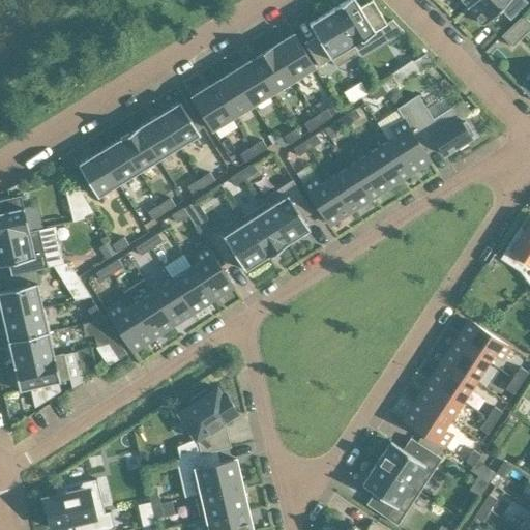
[(358,55),(360,58),(361,57),(354,45),(381,28),(388,40),(404,31),(392,20),(386,23),(372,0),(360,7),(355,0),(347,0),(331,9),(358,55)]
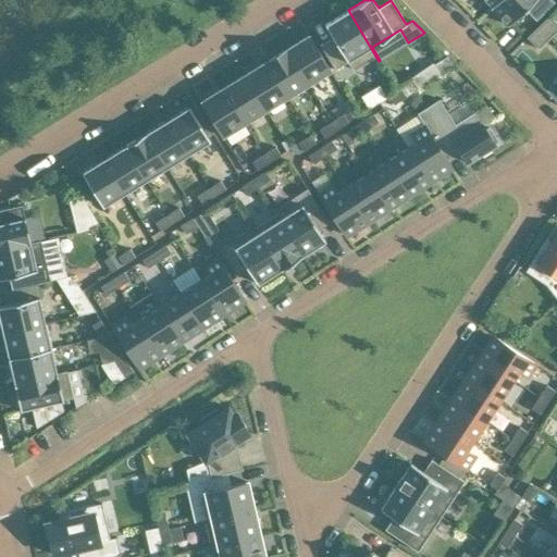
[(500,0),(492,9),(508,26),(534,0),(500,0)]
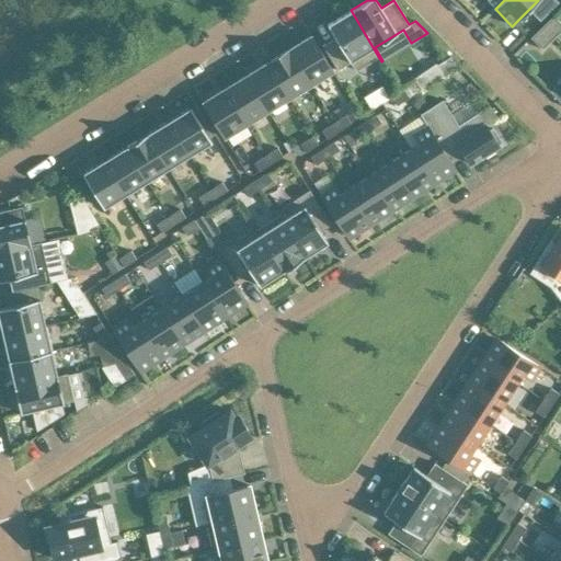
[(379,58),(351,10),(327,24),(335,37),(322,46),(338,70),(350,63),(356,72),(379,58)]
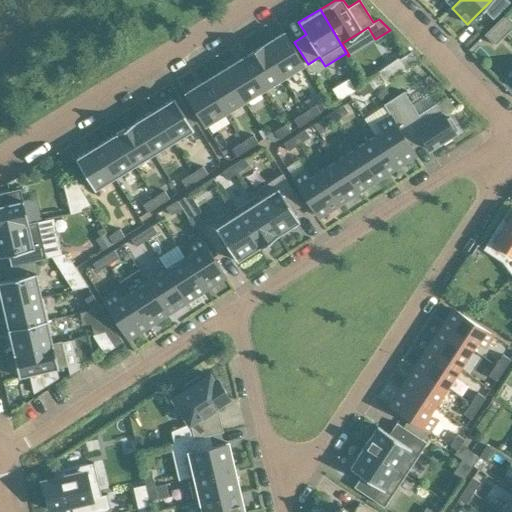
[(495,24),(505,35),(511,28),(511,21),(505,14),(495,24)]
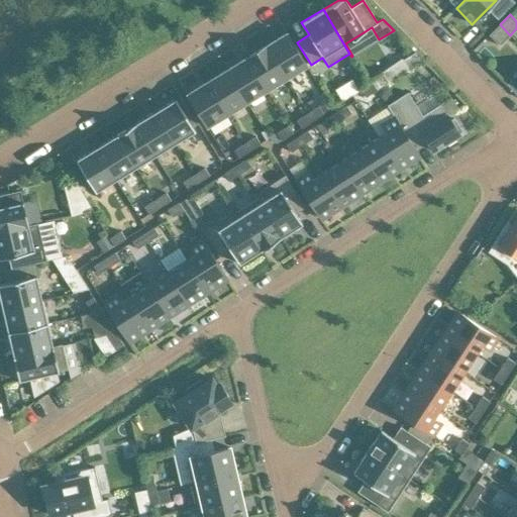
[(500,24),(489,34),(500,45),(510,35),(500,24)]
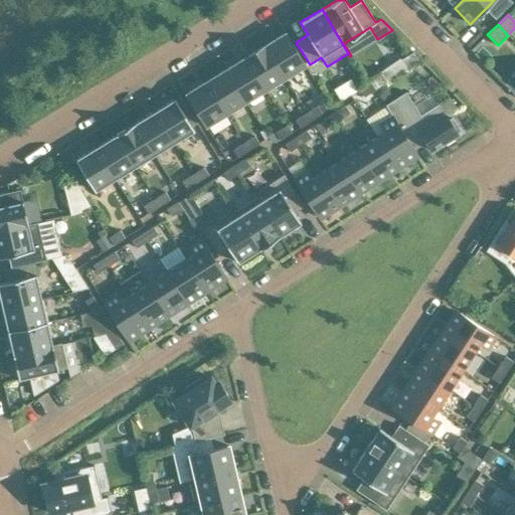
[(266,45),(286,77),(305,64),(286,32),(266,45)]
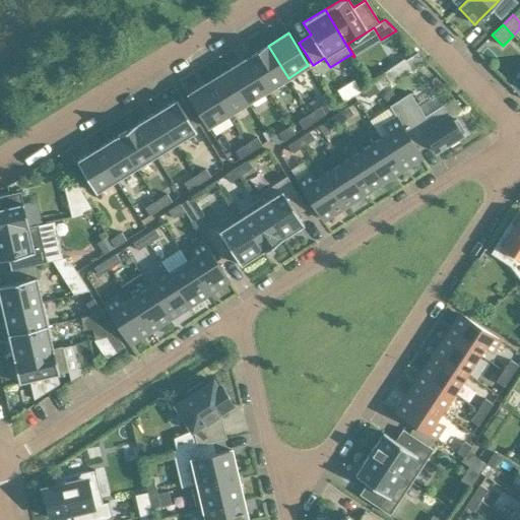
[(288,78),(268,46),(248,58),(268,90),(288,78)]
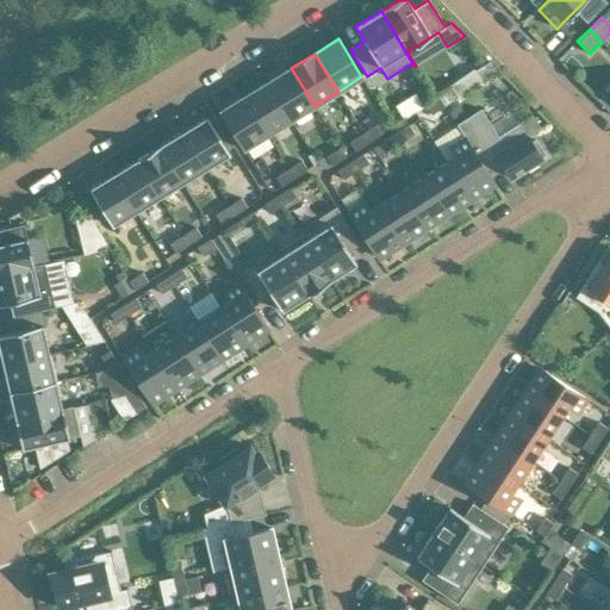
[(490,61),(475,70),(483,80),(498,69),(490,61)]
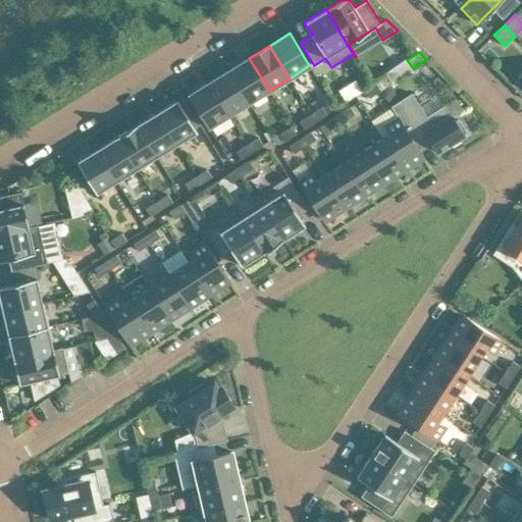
[(269,91),(249,58),(228,70),(249,103),(269,91)]
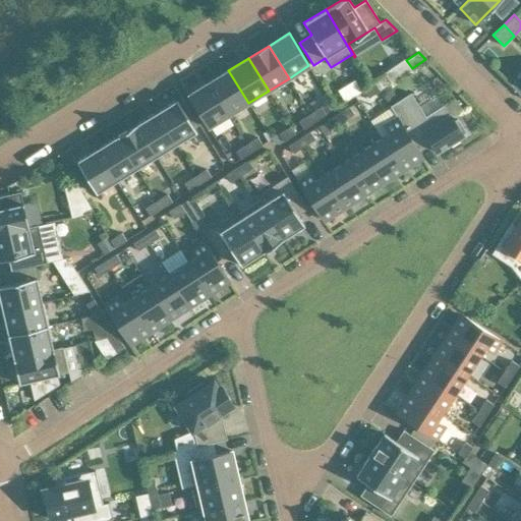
[(209,82),(228,115),(248,103),(228,70),(209,82)]
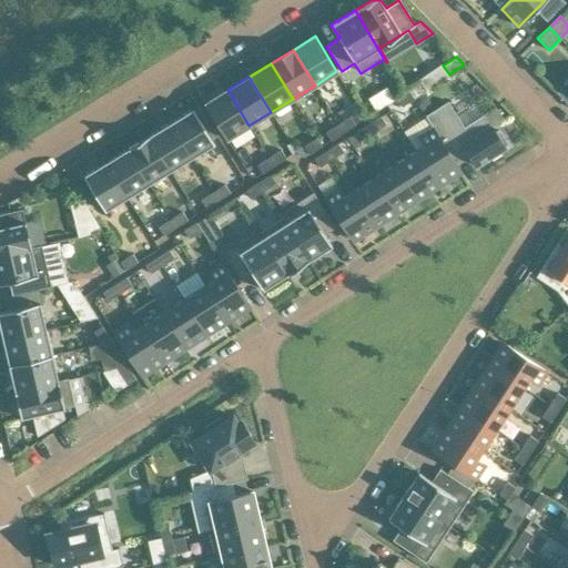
[(408,90),(414,99),(426,90),(419,81),(408,89),(408,90)]
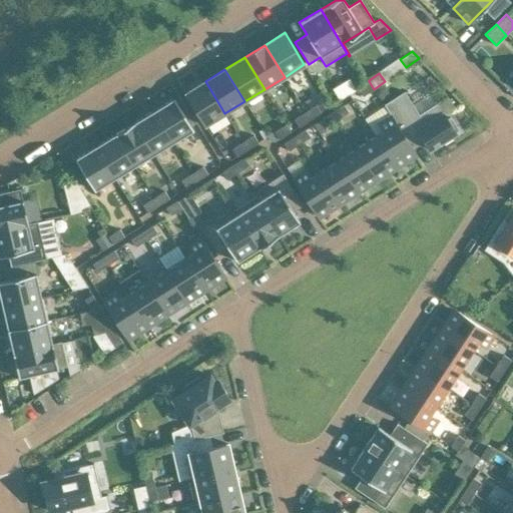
[(205,81),(185,93),(204,125),(224,113),(205,81)]
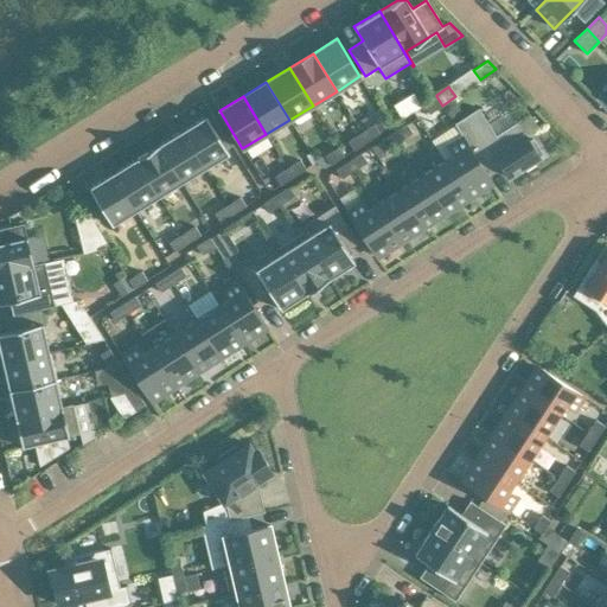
[(442,106),(436,96),(423,106),(429,114),(442,106)]
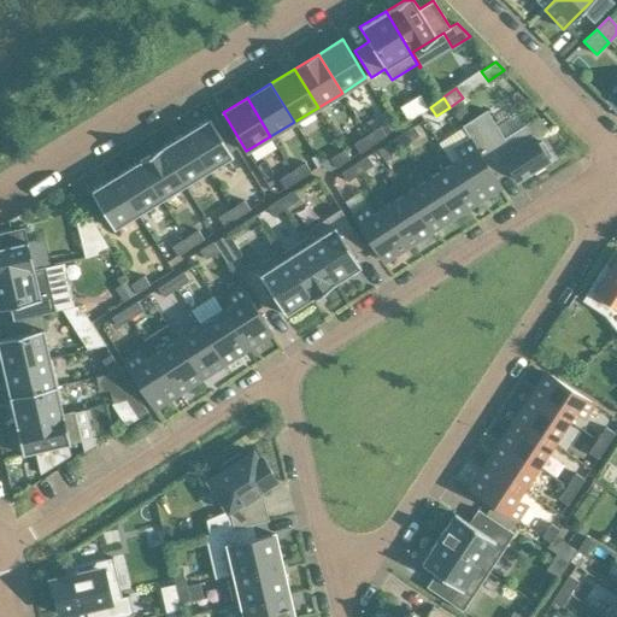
[(487,110),(462,125),(471,140),(495,177),(510,169),(517,181),(548,162),(547,159),(551,157),(541,141),(538,145),(524,124),(504,137),(487,110)]
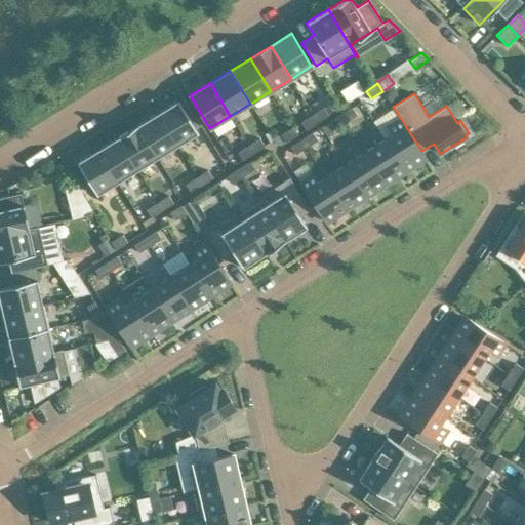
[(178,101),(158,113),(177,146),(198,133),(178,101)]
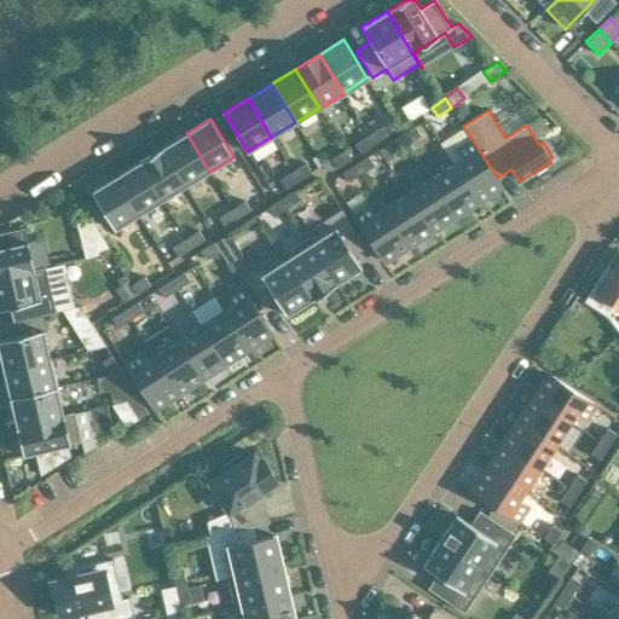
[(374,144),(387,136),(381,127),(368,136),(374,144)]
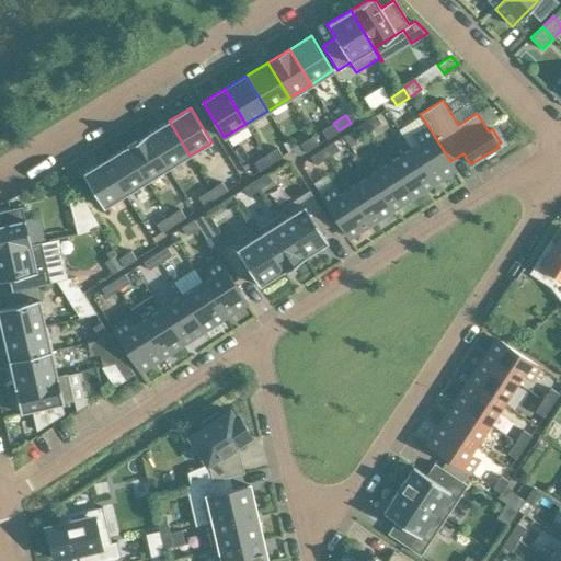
[(376,115),(364,123),(369,130),(381,123),(376,115)]
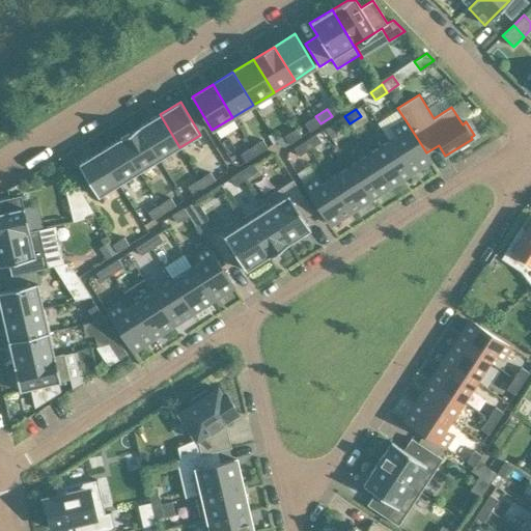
[(139,127),(160,160),(179,147),(160,114),(139,127)]
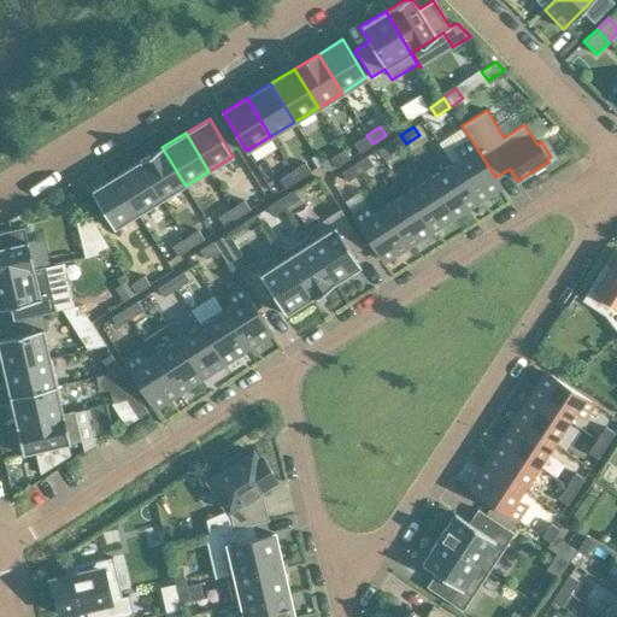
[(354,144),(359,152),(372,144),(366,135),(354,144)]
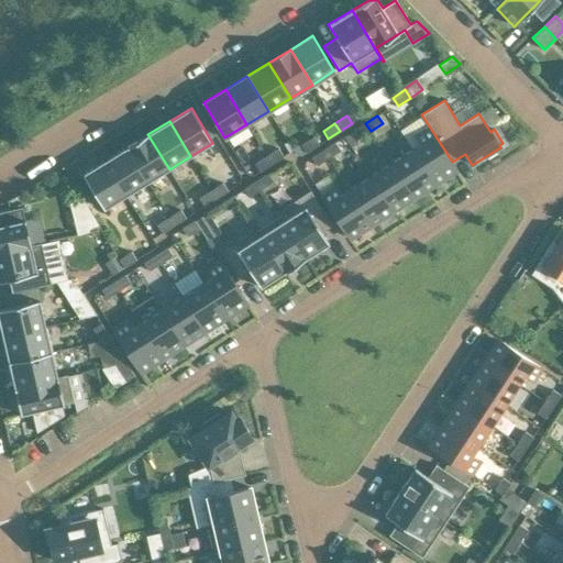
[(371,131),(365,123),(354,131),(359,139),(371,131)]
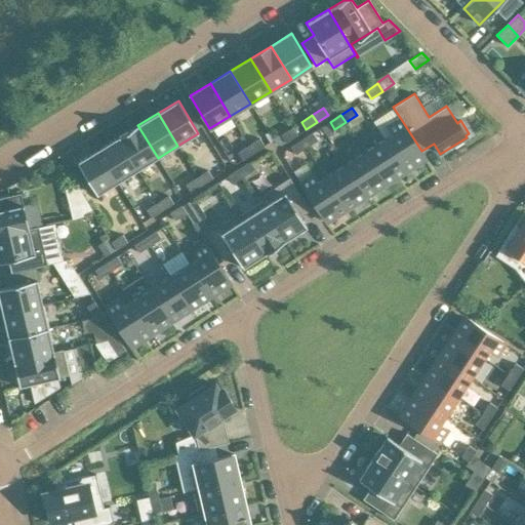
[(389,127),(393,134),(385,138),(405,170),(426,158),(421,151),(401,119),(389,127)]
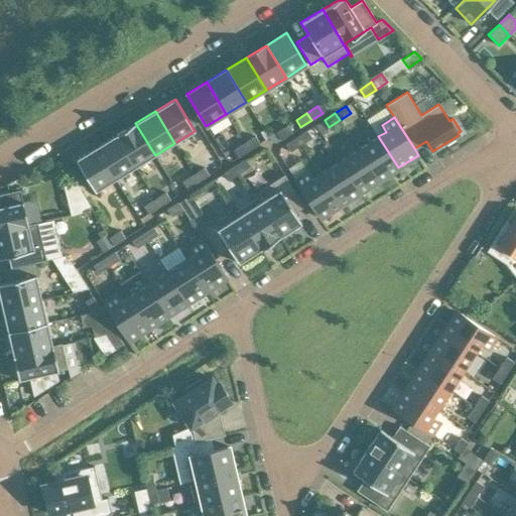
[(155,155),(135,123),(115,135),(135,167),(155,155)]
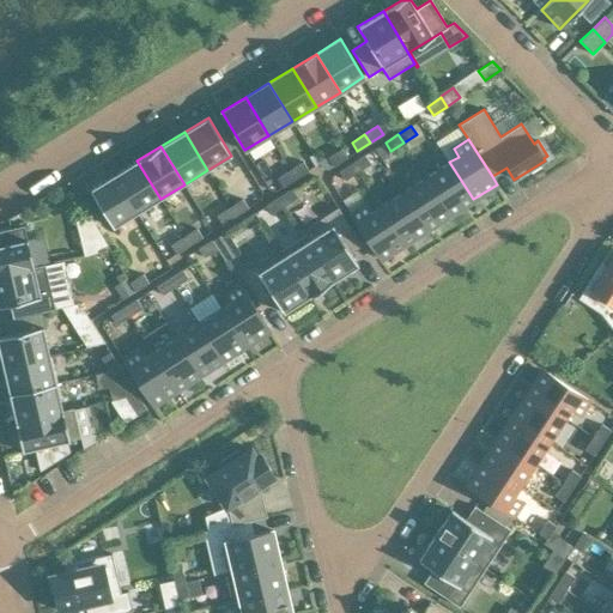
[(328,157),(334,167),(347,158),(341,149),(328,157)]
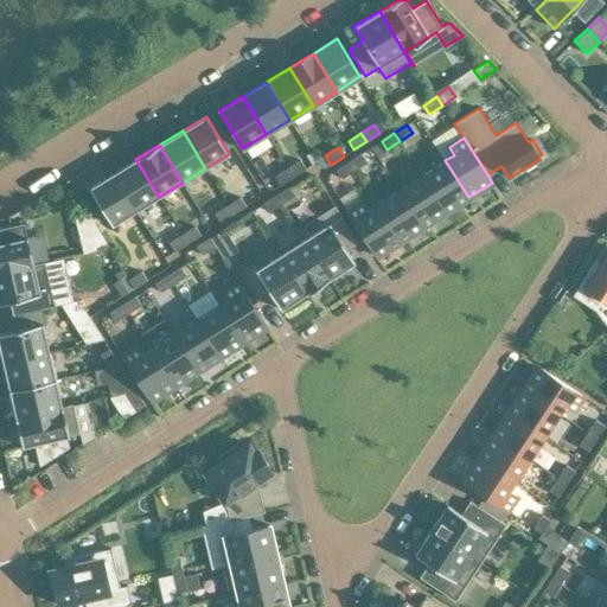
[(368,163),(362,153),(349,161),(355,171),(368,163)]
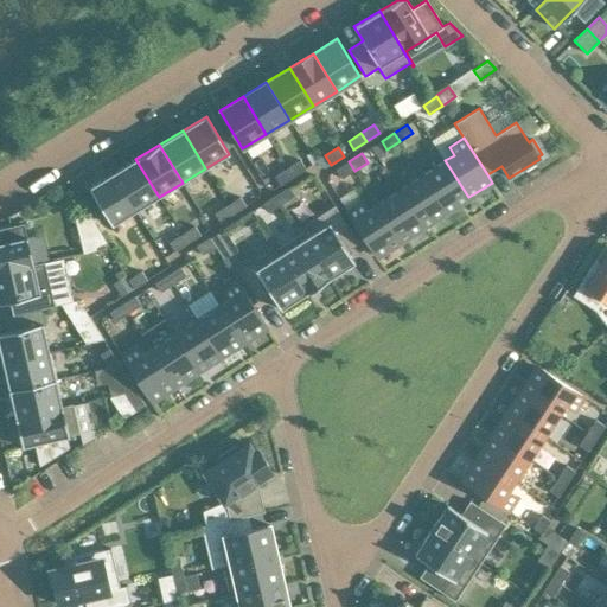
[(113,173),(135,211),(159,197),(135,159),(113,173)]
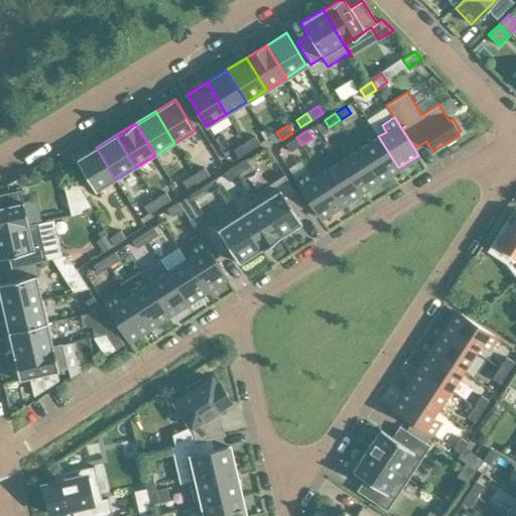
[(244,143),(249,150),(260,143),(255,136),(244,143)]
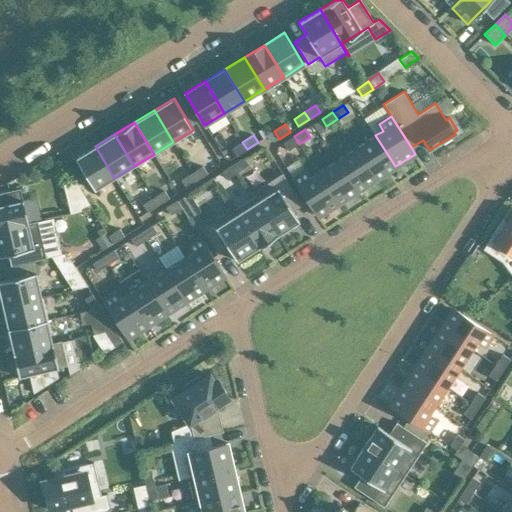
[(356,147),(376,179),(395,166),(375,135),(356,147)]
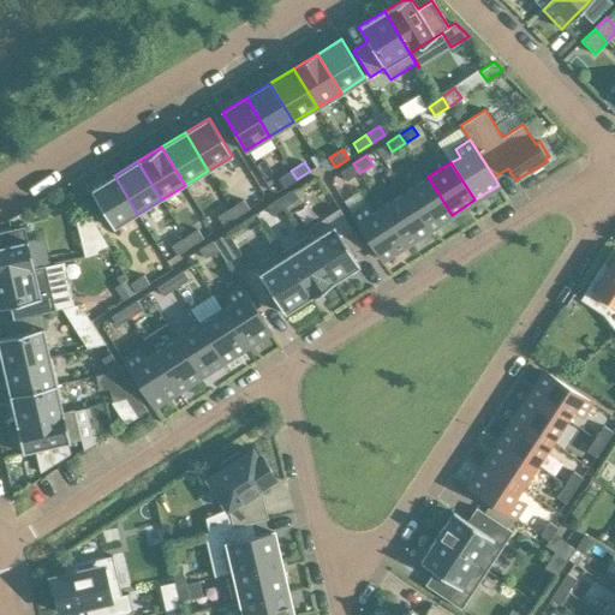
[(353,163),(340,172),(346,180),(359,173),(353,163)]
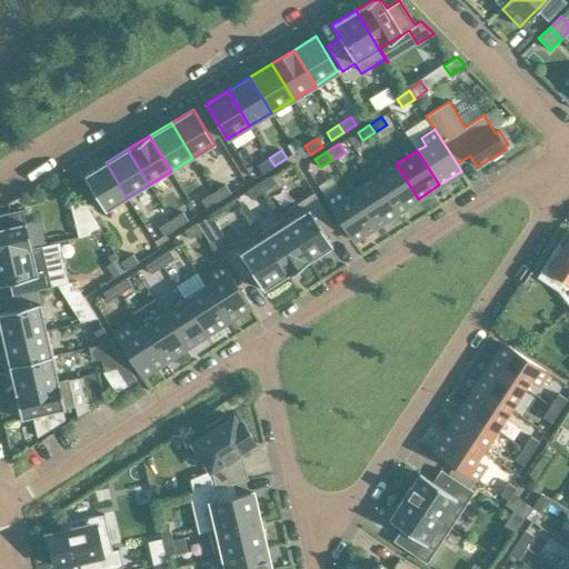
[(262,173),(275,166),(269,158),(258,166),(262,173)]
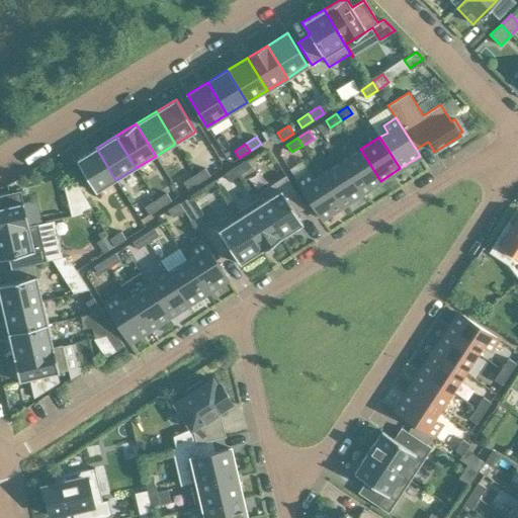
[(115,180),(96,148),(76,160),(95,192),(115,180)]
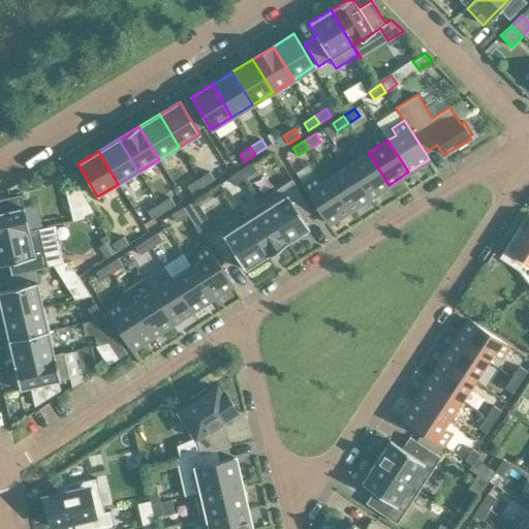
[(389,185),(368,152),(347,165),(368,197),(389,185)]
